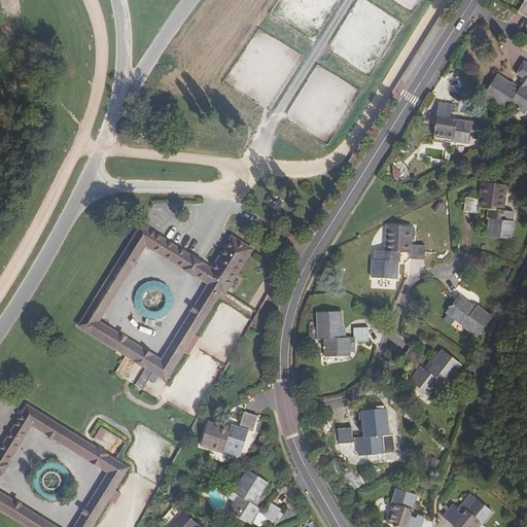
[(526,1),(525,0),(518,13),(526,18),(526,1)]
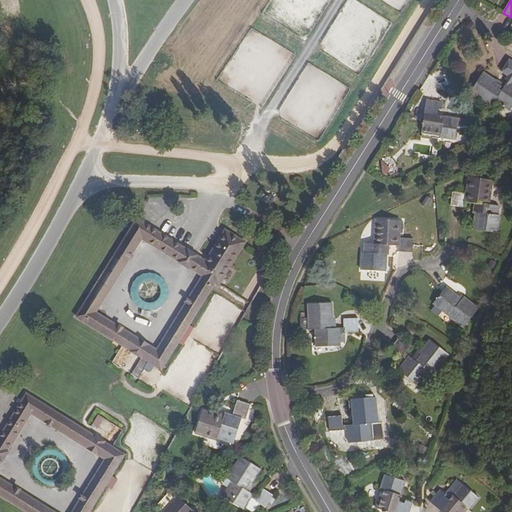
[(483,74),(470,94),(492,107),(495,102),(510,111),(511,108),(511,83),(511,84),(511,83),(511,62),(509,61),(502,72),(510,77),(502,89),(495,85),(497,82),(483,74)]
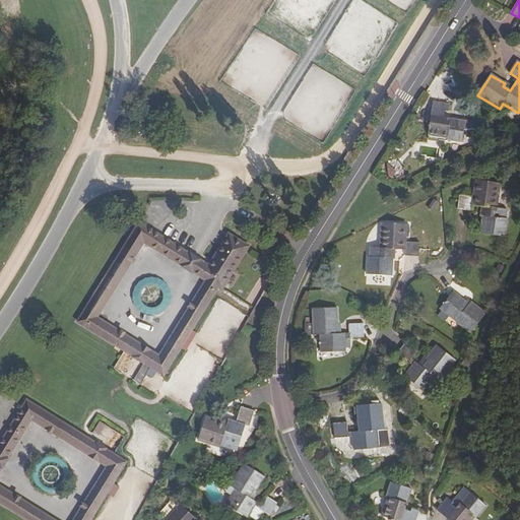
[(449,106),(433,104),(428,135),(447,138),(446,140),(462,143),(465,121),(443,118),(444,112),(448,112),(449,106)]
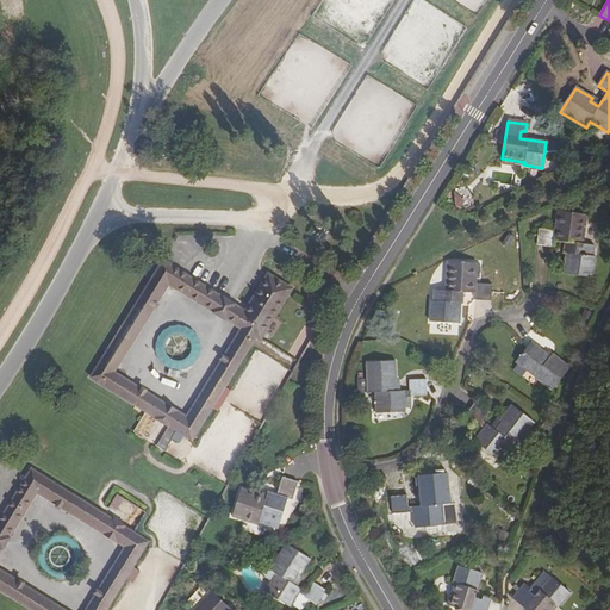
[(587,216),(558,212),(555,232),(540,230),(537,246),(553,248),(554,242),(567,243),(562,274),(592,278),(596,257),(593,256),(595,247),(584,244),(587,216)]
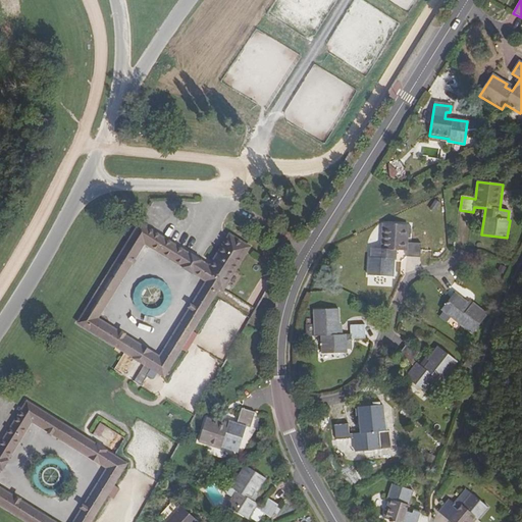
[(222,247),(210,266),(200,260),(141,223),(80,323),(127,353),(152,368),(164,375),(219,288),(223,290),(250,246),(230,233),(228,236),(222,247)]
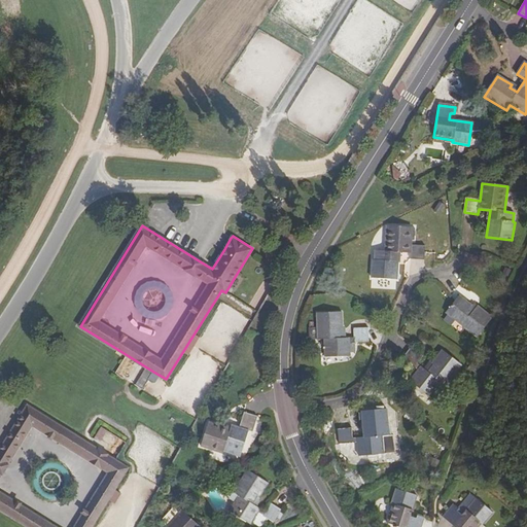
[(412,227),(387,226),(385,251),(375,251),(374,260),(372,260),(372,278),(396,280),(397,253),(411,254),(411,259),(424,260),(424,246),(411,245),(412,227)]
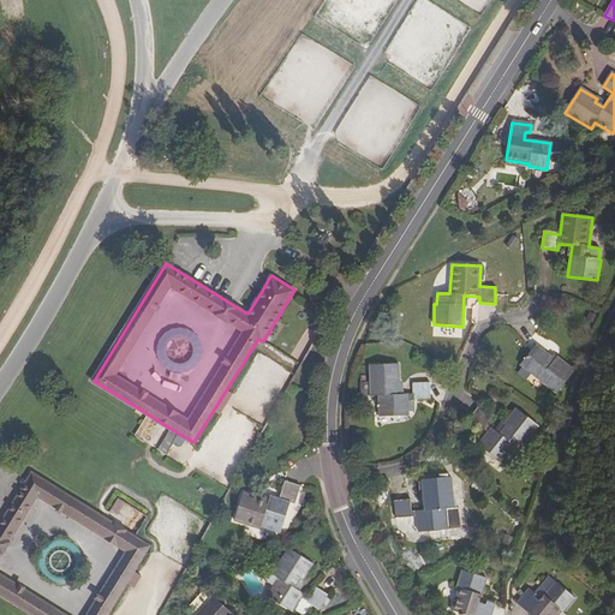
[(550,357),(536,346),(520,366),(556,394),(574,371),(557,358),(554,363),(549,359),(550,357)]
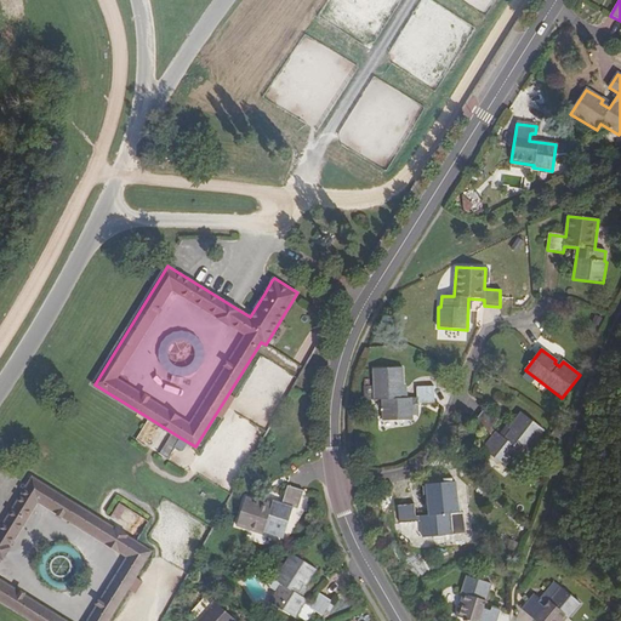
[(402,369),(374,370),(374,400),(382,400),(383,421),(412,421),(412,404),(433,404),(433,387),(416,387),(416,399),(400,399),(400,388),(403,388),(402,369)]
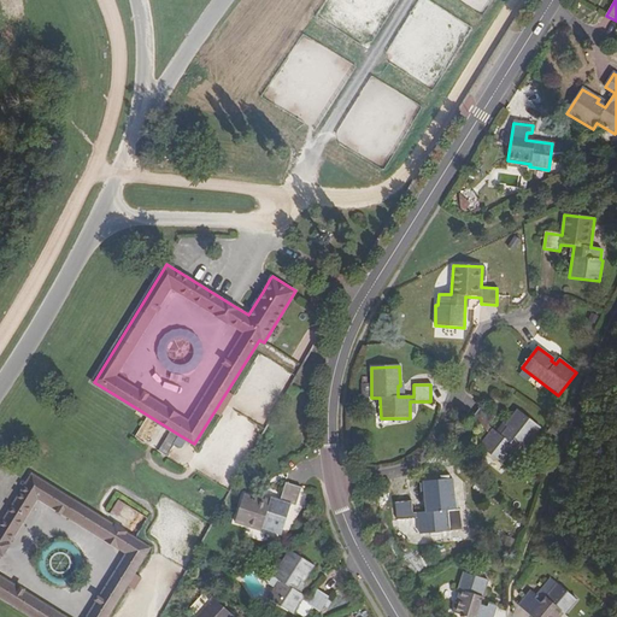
[(540,428),(518,411),(507,425),(509,428),(501,436),(488,427),(495,418),(481,407),(471,421),(489,435),(481,447),(503,464),(515,448),(521,453),(540,428)]
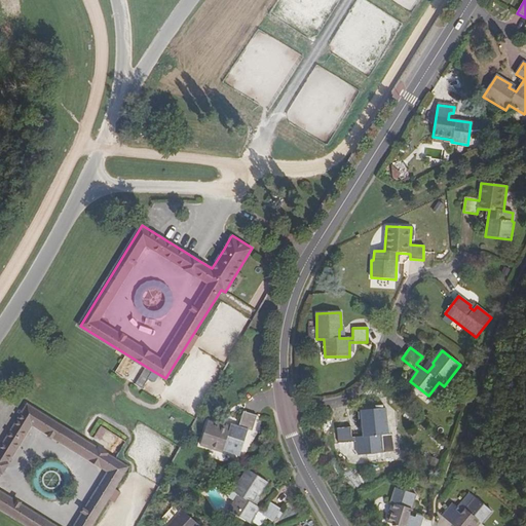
[(250,377),(242,382),(246,387),(254,382),(250,377)]
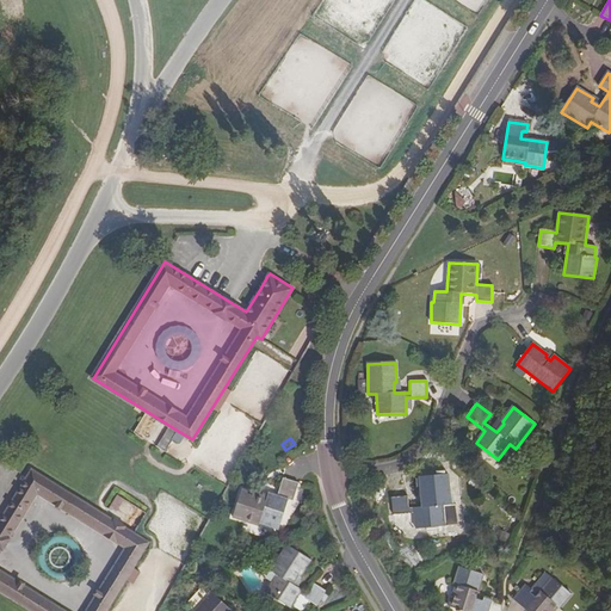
[(105,610),(148,543),(31,470),(0,520),(0,588),(36,610),(105,610)]
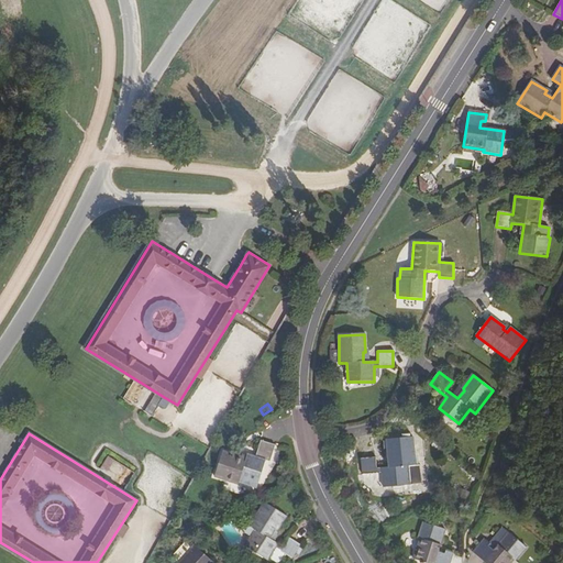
[(412,438),(387,440),(388,459),(392,457),(393,467),(377,468),(375,459),(362,460),(363,475),(383,474),(384,487),(410,486),(409,466),(415,466),(412,438)]
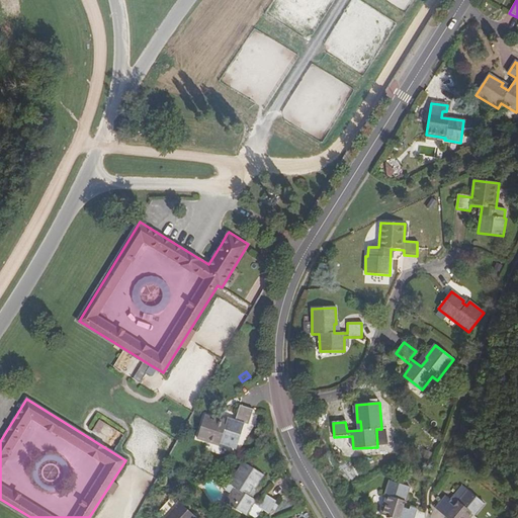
[(220,421),(204,416),(197,439),(219,446),(220,442),(237,448),(245,425),(248,426),(253,410),(240,406),(235,421),(227,419),(225,425),(220,423),(220,421)]
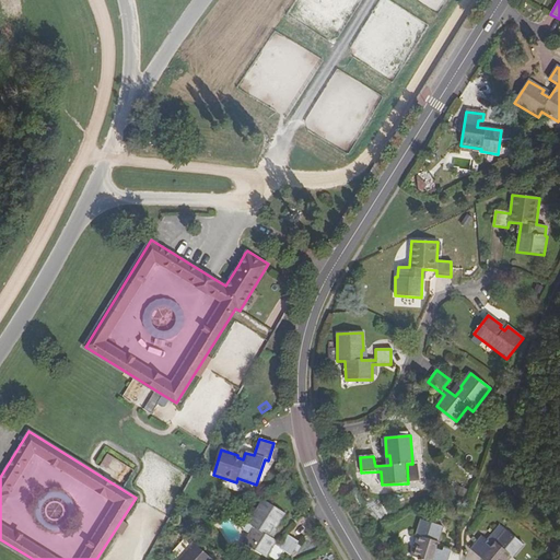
[(106,456),(102,466),(123,476),(127,466),(106,456)]
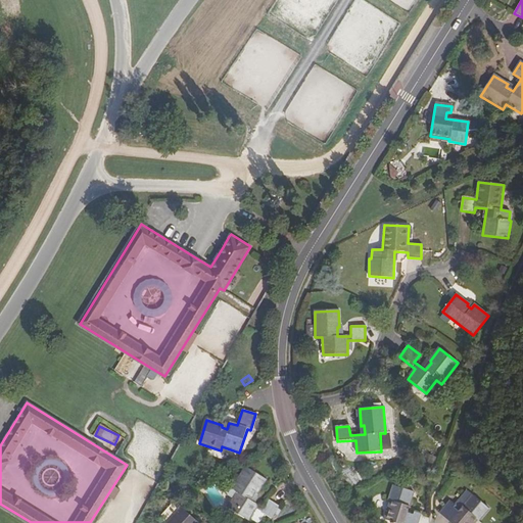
[(266,480),(245,468),(232,489),(237,492),(228,508),(248,521),(255,510),(272,519),(279,507),(268,500),(263,508),(250,501),(255,492),(257,493),(266,480)]
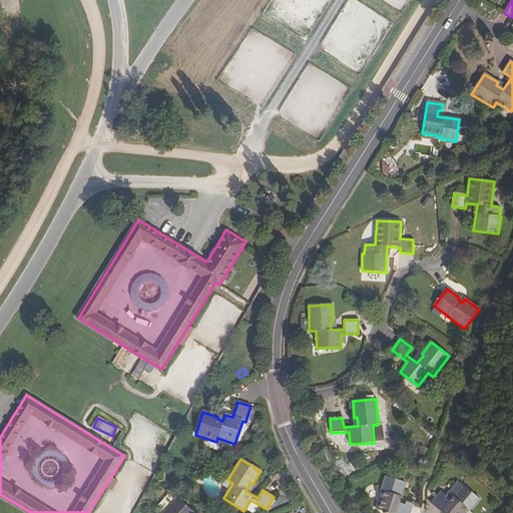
[(405,483),(386,477),(381,491),(383,492),(378,510),(387,512),(409,512),(413,504),(407,502),(406,505),(399,503),(405,483)]
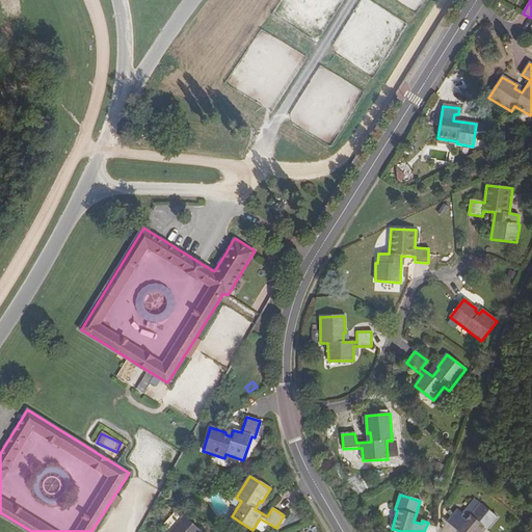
[(497,517),(481,504),(467,521),(461,516),(463,514),(458,510),(448,523),(457,531),(482,531),(485,529),(486,530),(497,517)]
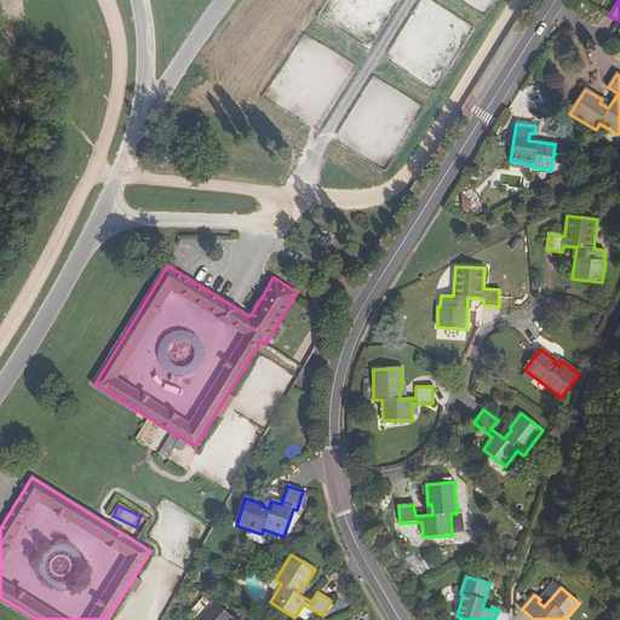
[(234,619),(235,619),(213,601),(196,619),(234,619)]
